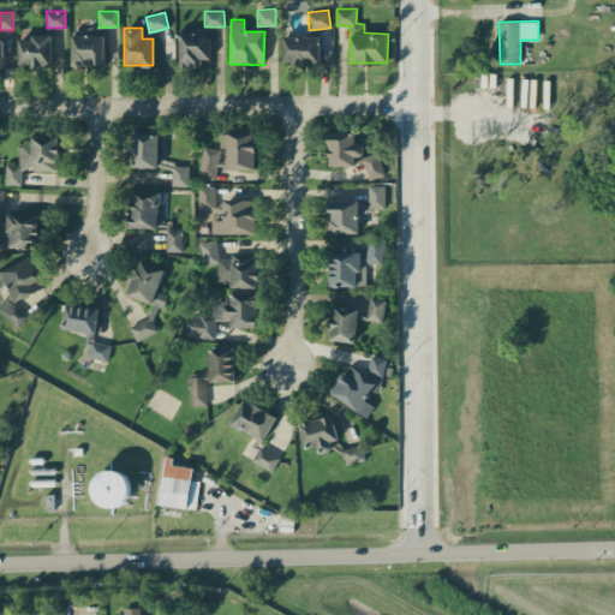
[(105,64),(103,34),(71,35),(72,65),(105,64)]
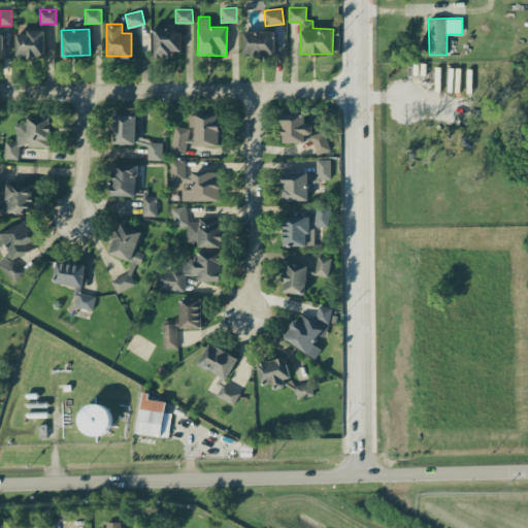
[(154,29),(155,57),(172,57),(172,51),(180,51),(180,29),(154,29)]
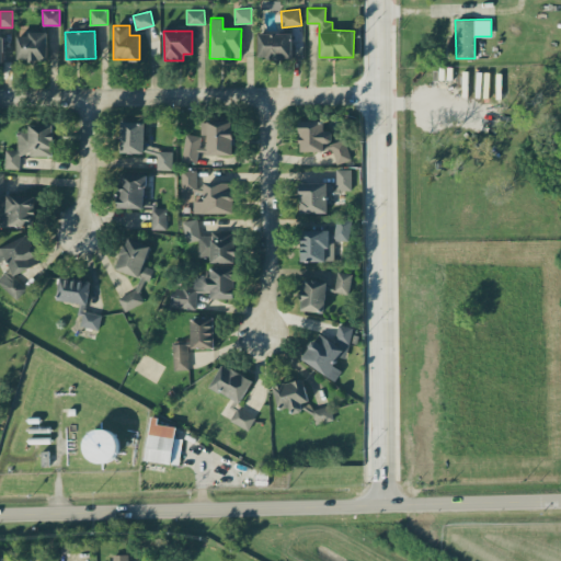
[(18,60),(47,59),(47,33),(18,33),(18,60)]
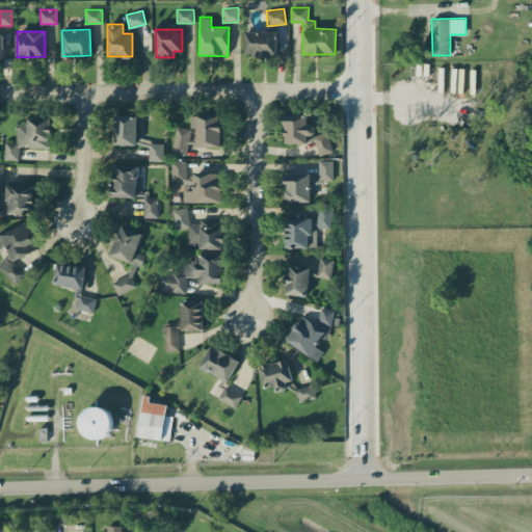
[(277,31),(245,31),(245,55),(276,55),(277,31)]
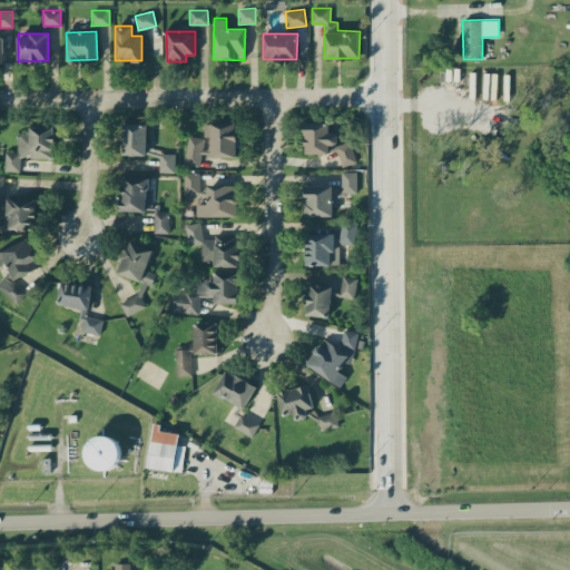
[(305,153),(338,153),(340,165),(354,164),(354,143),(337,143),(336,131),(330,133),(328,121),(304,123),(305,153)]
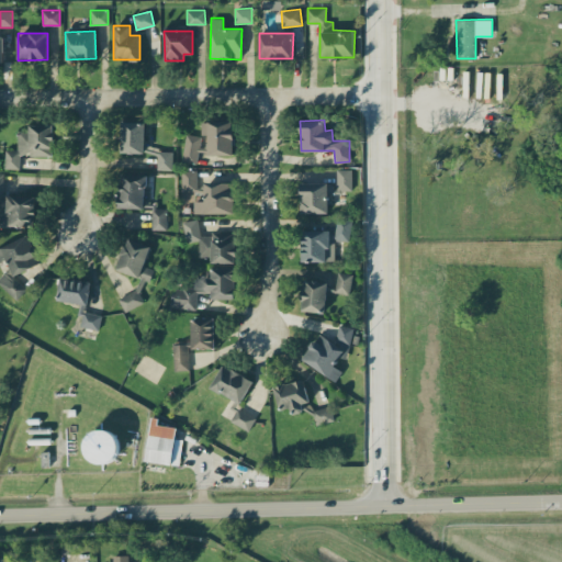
[(233,155),(234,121),(209,121),(208,154),(233,155)]
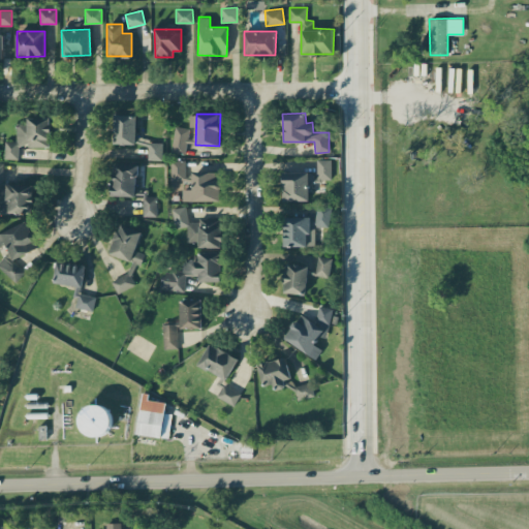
[(136,144),(136,115),(114,115),(114,143),(136,144)]
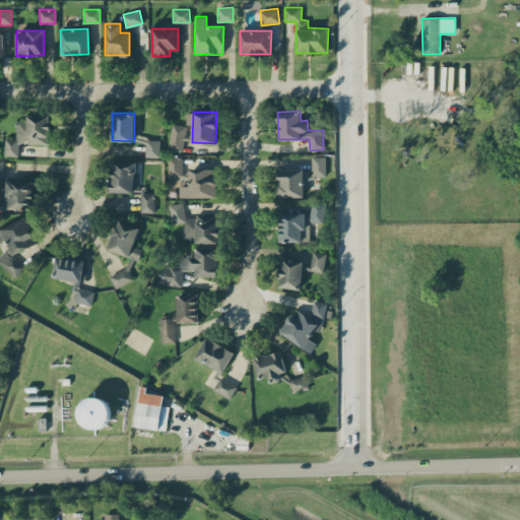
[(4,155),(18,155),(18,143),(49,144),(49,116),(26,115),(26,121),(16,121),(16,139),(5,138),(4,155)]
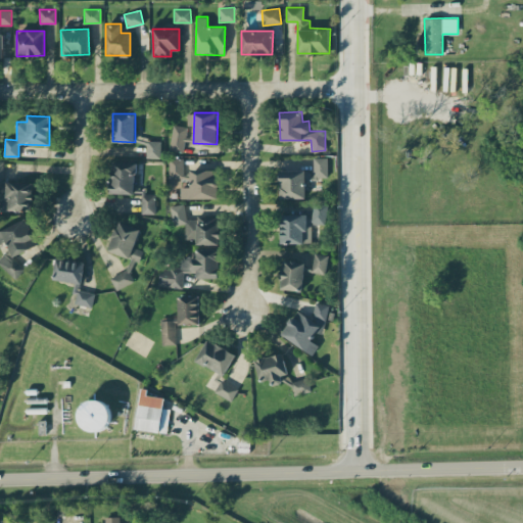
[(187,128),(174,125),(169,149),(182,152),(187,128)]
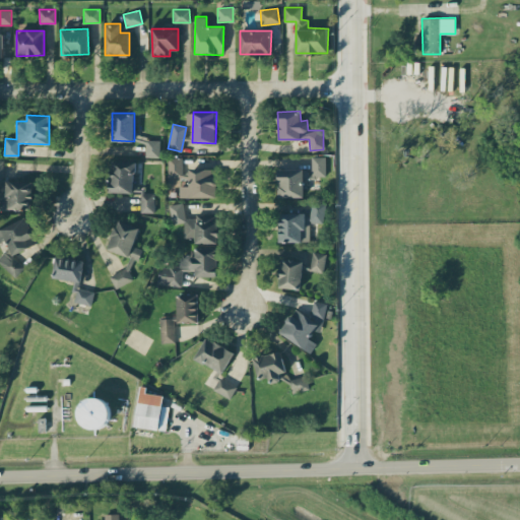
[(159,139),(146,139),(145,156),(159,156),(159,139)]
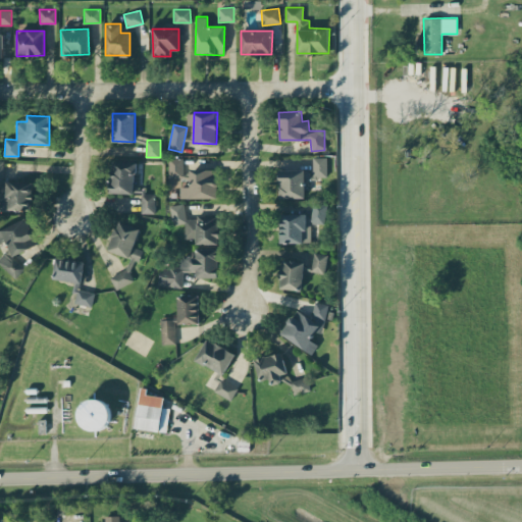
[(184,158),(169,157),(168,177),(183,178),(184,158)]
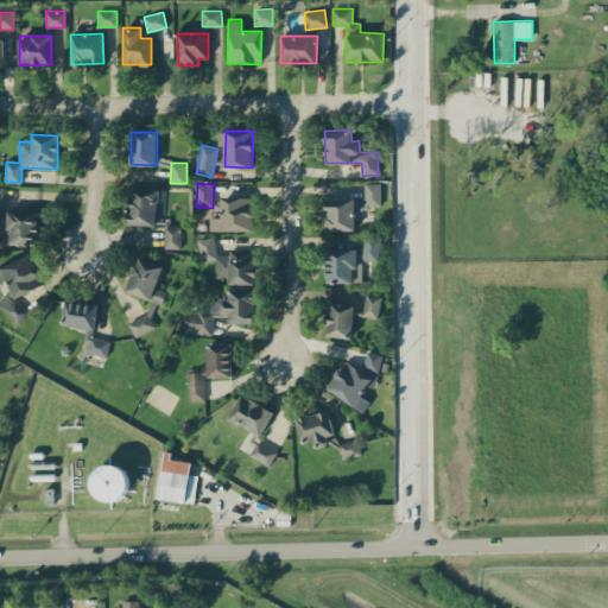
[(381,183),(365,183),(363,206),(381,207),(381,183)]
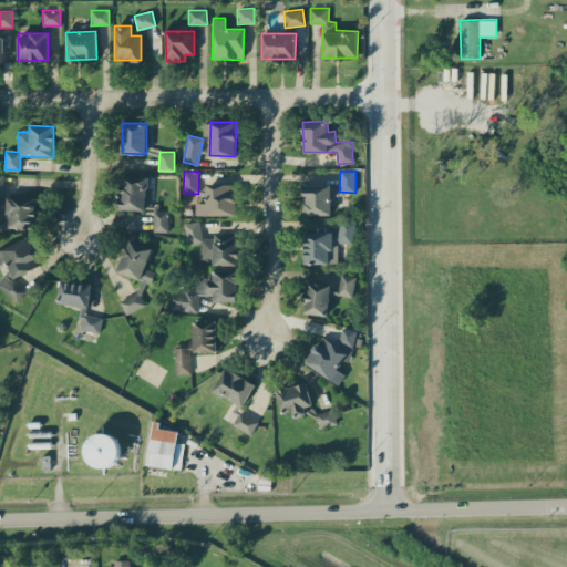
[(35,197),(4,197),(4,174),(0,173),(0,227),(34,228),(35,197)]
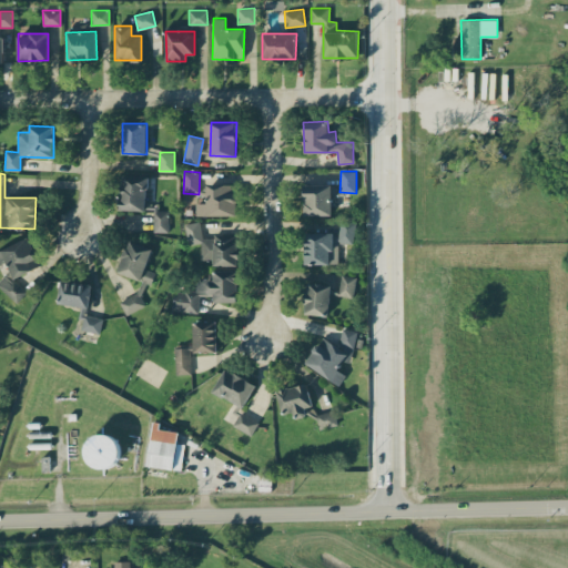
[(120,210),(154,211),(153,232),(169,232),(169,211),(158,211),(158,205),(146,205),(148,175),(120,175),(120,210)]
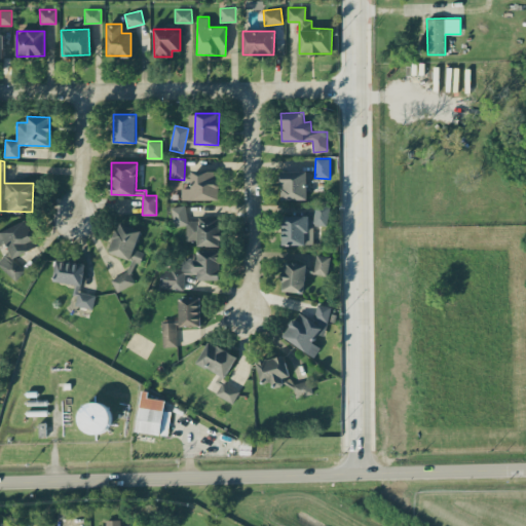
[(181,199),(219,199),(220,171),(191,171),(191,188),(182,188),(181,199)]
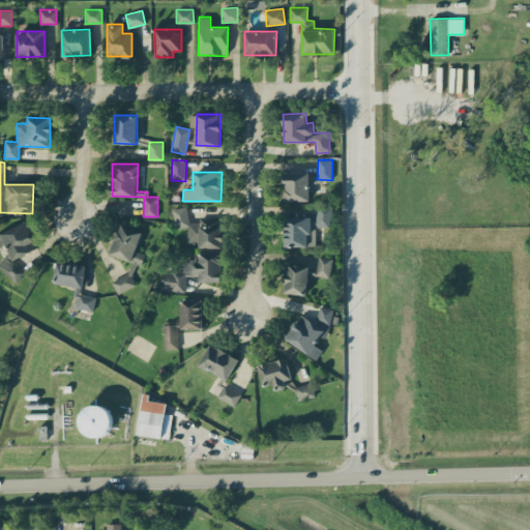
[(312,201),(311,172),(284,173),(284,201),(312,201)]
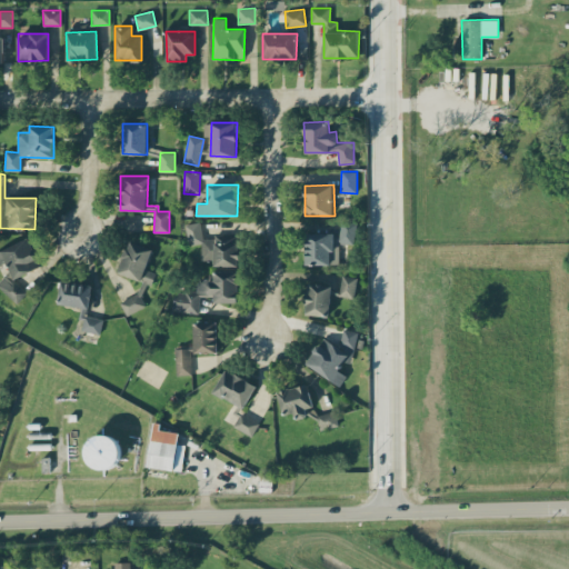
[(338,265),(338,243),(356,243),(355,221),(340,221),(340,233),(305,233),(306,265),(338,265)]
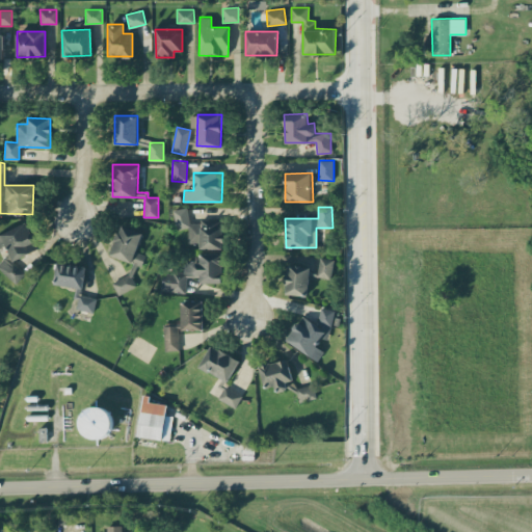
[(222,219),(200,219),(200,222),(188,222),(188,208),(175,209),(175,229),(188,229),(188,243),(200,243),(200,248),(222,248),(222,219)]
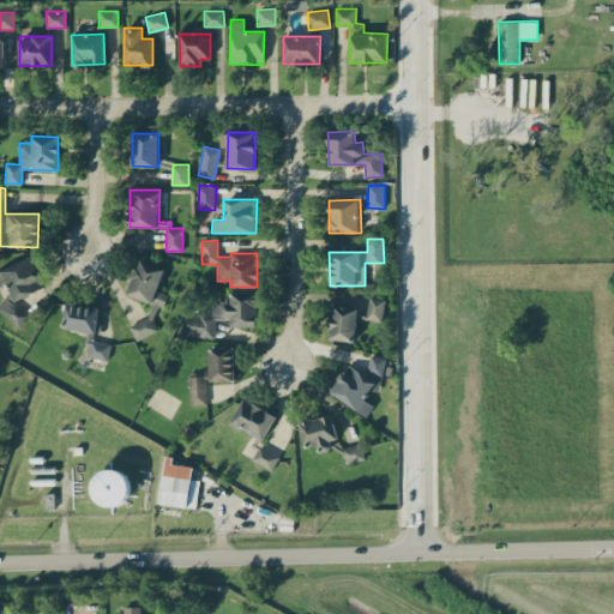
[(13,300),(47,287),(40,281),(31,257),(10,264),(5,270),(0,271),(0,287),(6,281),(11,290),(0,301),(0,311),(18,327),(29,315),(13,300)]
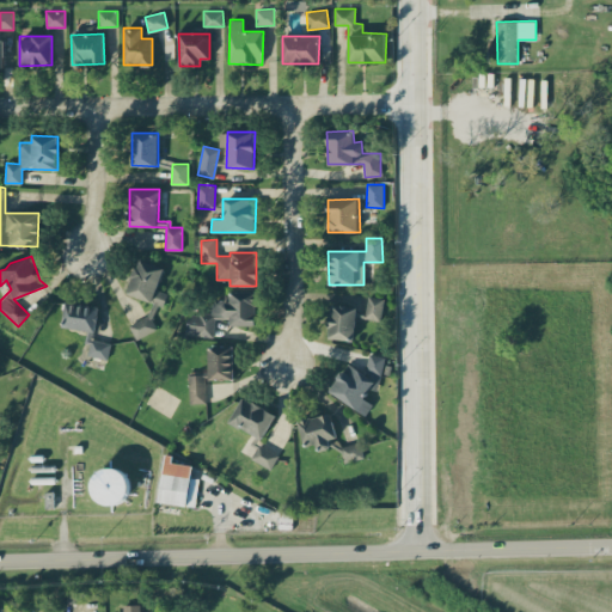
[(164,268),(139,258),(127,293),(153,303),(148,316),(129,324),(136,340),(157,329),(152,319),(155,308),(164,304),(167,293),(157,289),(164,268)]
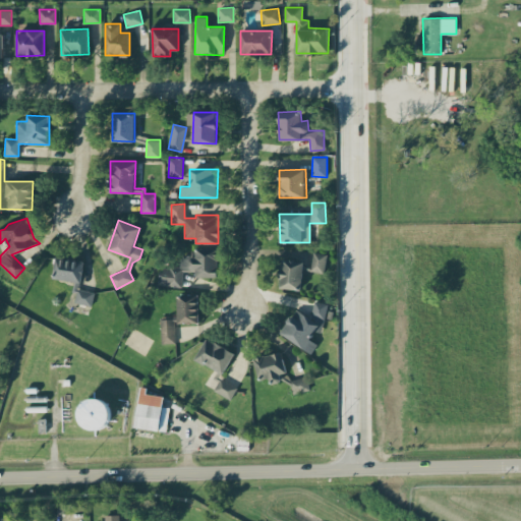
[(182,286),(182,270),(196,270),(195,276),(217,277),(218,248),(195,247),(195,255),(179,255),(179,268),(159,267),(158,285),(182,286)]
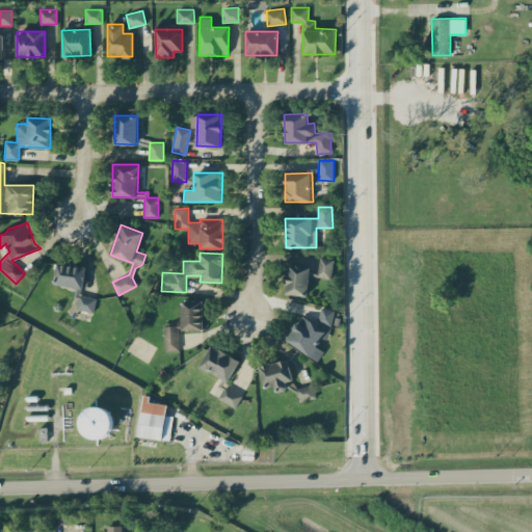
[(330,277),(334,259),(320,257),(317,274),(330,277)]
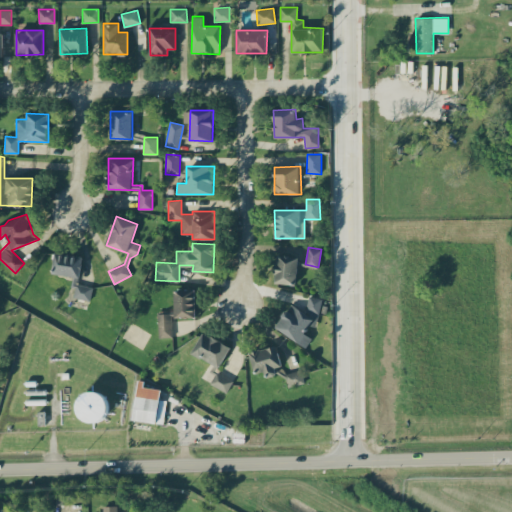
[(91,300),(93,286),(79,284),(82,256),(55,252),(52,273),(73,276),(71,286),(74,287),(73,298),(91,300)]
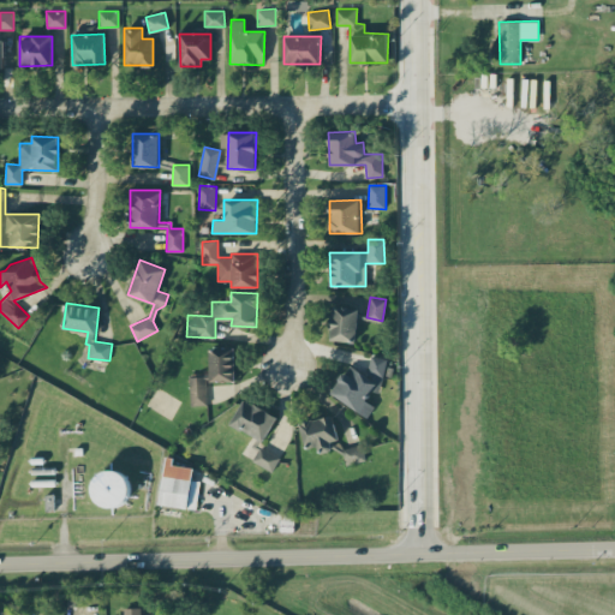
[(359,309),(334,305),(329,340),(354,344),(359,309)]
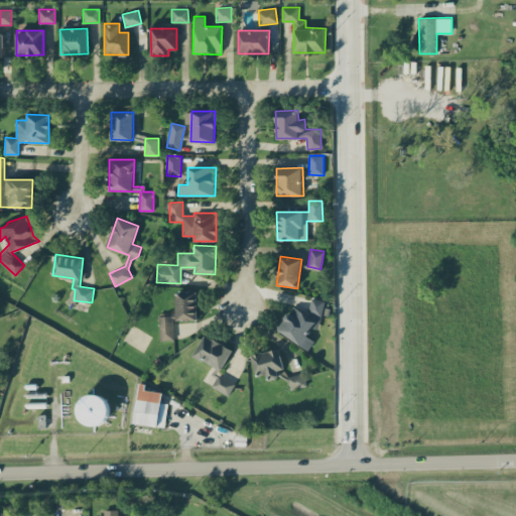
[(197,291),(175,292),(176,320),(198,319),(197,291)]
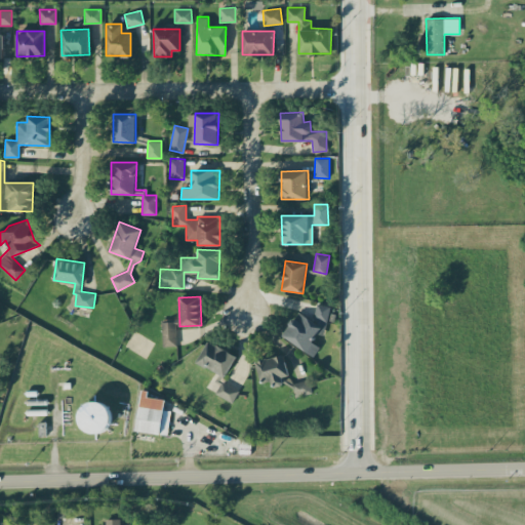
[(282,335),(314,356),(320,347),(312,341),(317,333),(325,334),(330,306),(316,304),(314,319),(309,319),(298,311),(282,335)]
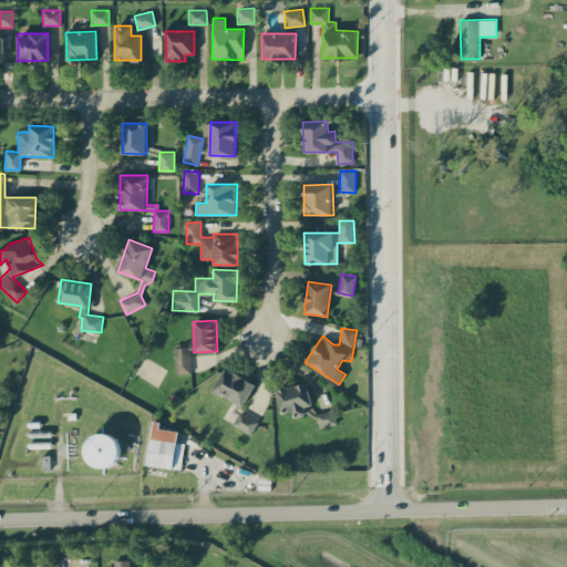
[(189,347),(174,347),(175,373),(191,373),(189,347)]
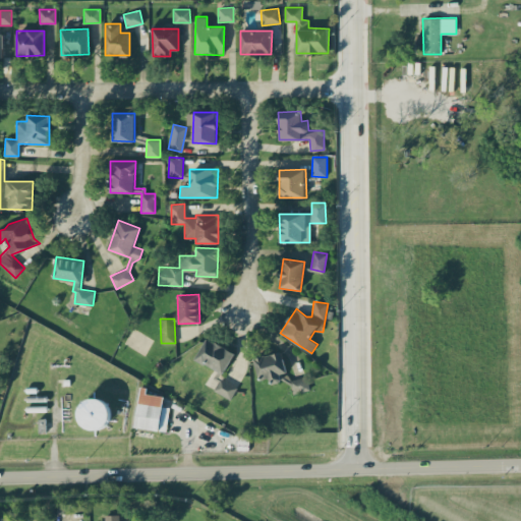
[(234,351),(206,338),(195,360),(224,373),(234,351)]
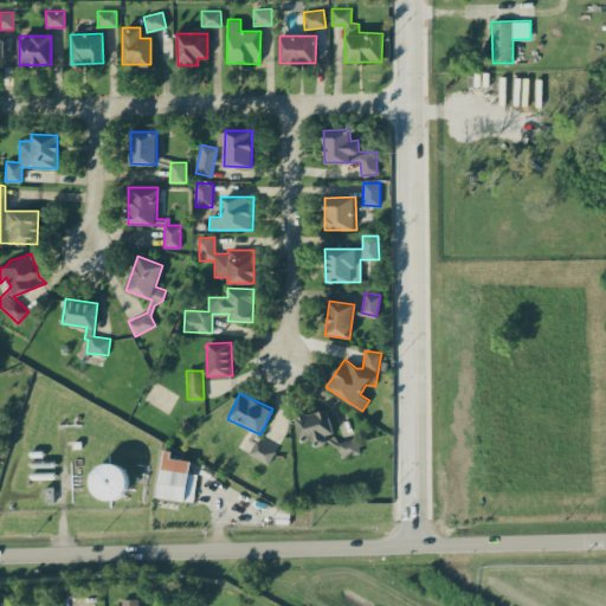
[(317,446),(328,443),(326,436),(334,432),(327,407),(295,417),(302,442),(315,438),(317,446)]
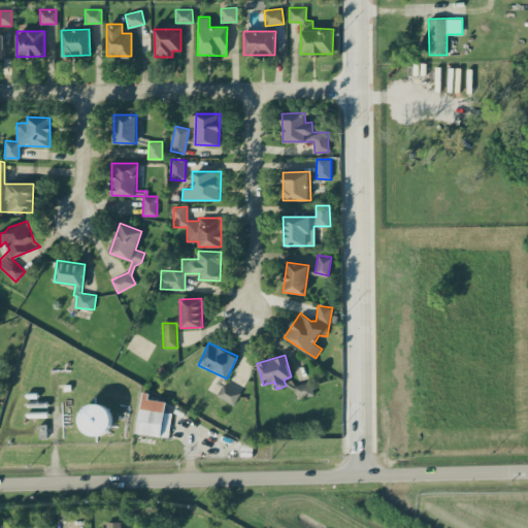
[(297,399),(314,394),(309,381),(293,386),(297,399)]
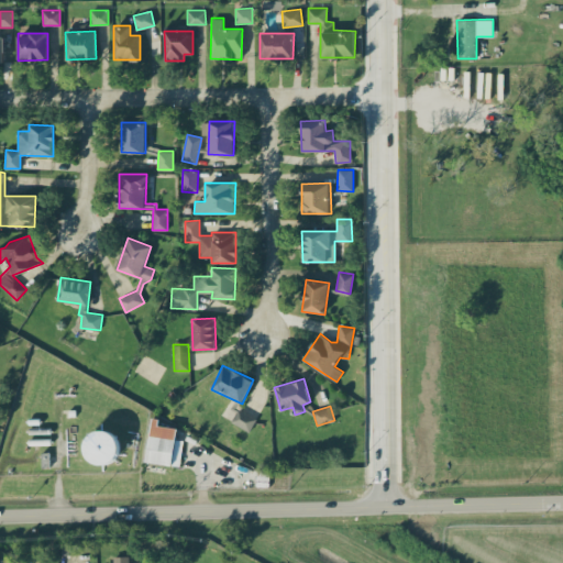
[(230,421),(250,431),(256,418),(238,408),(230,421)]
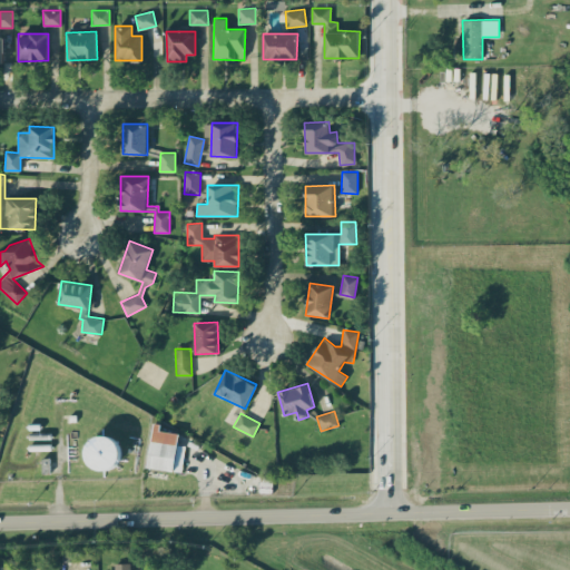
[(177,444),(179,433),(159,430),(160,423),(154,422),(147,468),(182,472),(185,445),(177,444)]
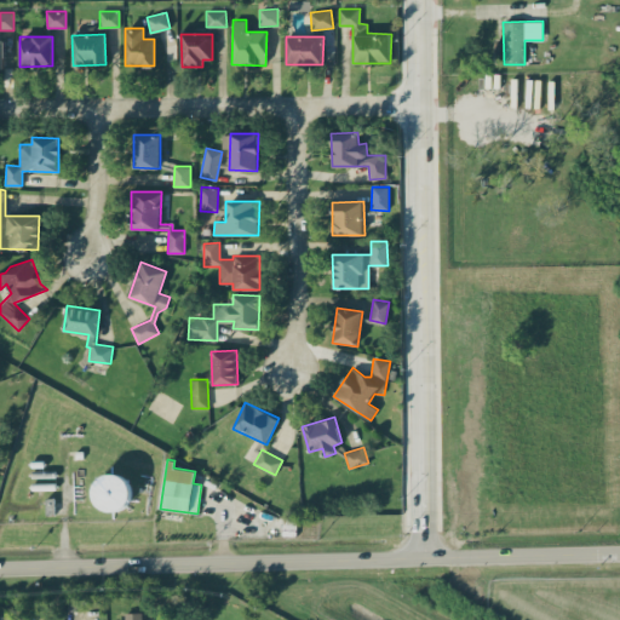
[(96,510),(130,510),(128,475),(95,475),(96,510)]
